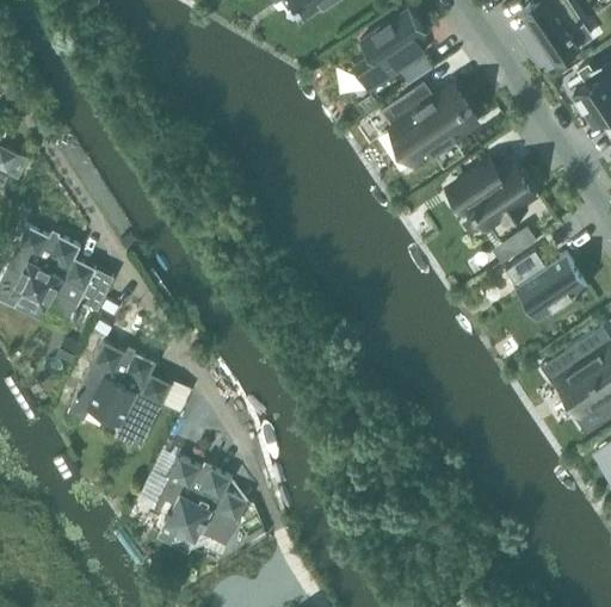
[(303,19),(331,0),(276,0),(277,1),(279,0),(288,13),(296,8),(303,19)]
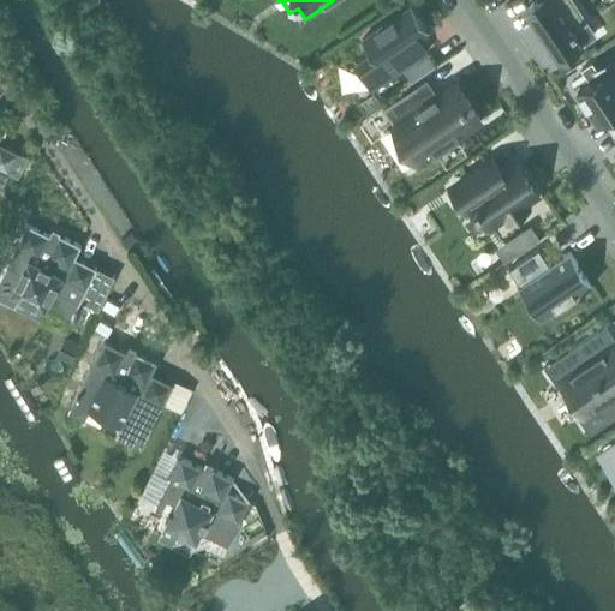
[(526,12),(524,13),(525,16),(532,25),(537,33),(526,41),(536,57),(548,48),(557,64),(581,47),(574,36),(577,35),(575,33),(586,25),(568,0),(544,0),(538,4),(533,7),(526,12)]
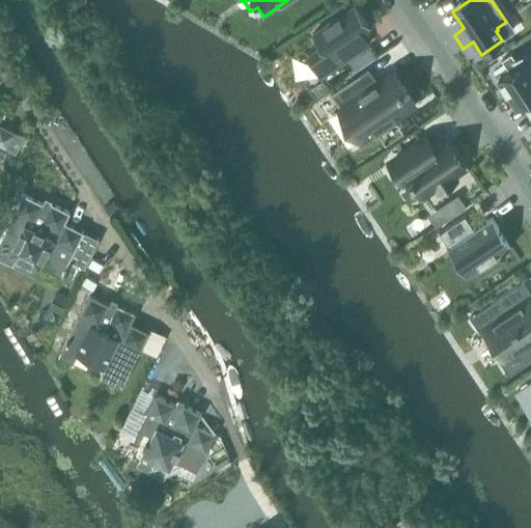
[(357,39),(344,21),(341,18),(297,43),(311,58),(298,67),(312,86),(346,64),(337,51),(357,39)]
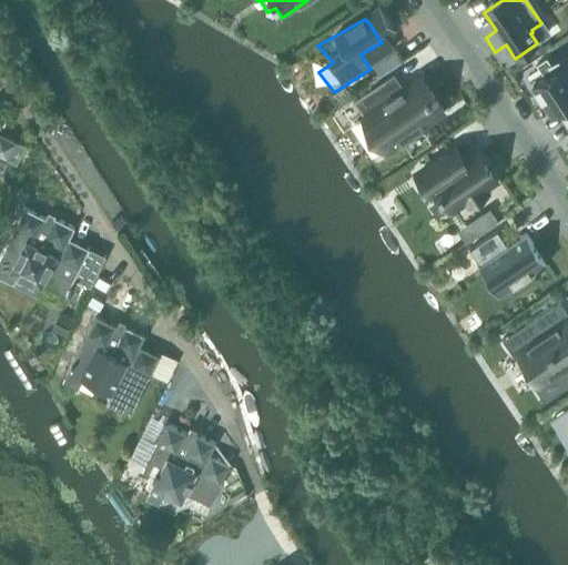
[(402,62),(396,53),(373,68),(378,78),(402,62)]
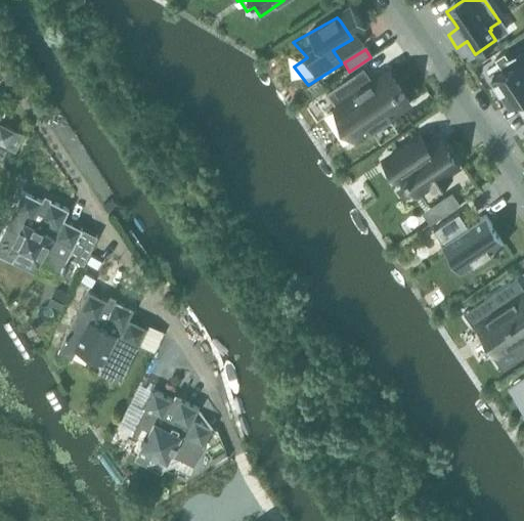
[(498,66),(506,60),(500,52),(492,57),(498,66)]
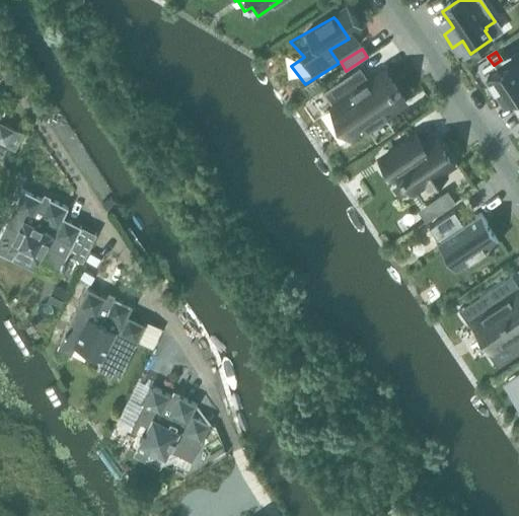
[(518,58),(485,81),(503,108),(509,104),(516,116),(518,114),(518,58)]
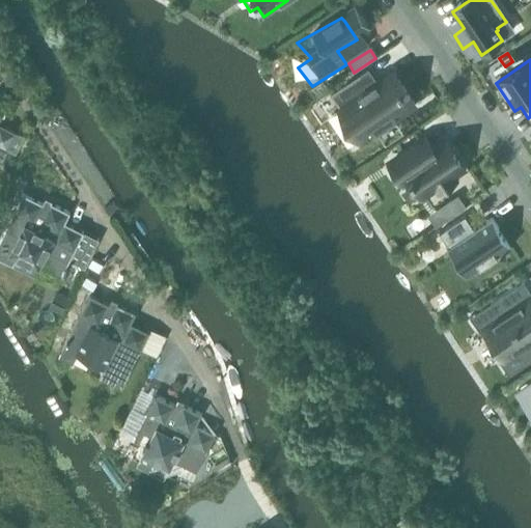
[(360,77),(328,98),(360,146),(418,107),(395,73),(369,90),(360,77)]
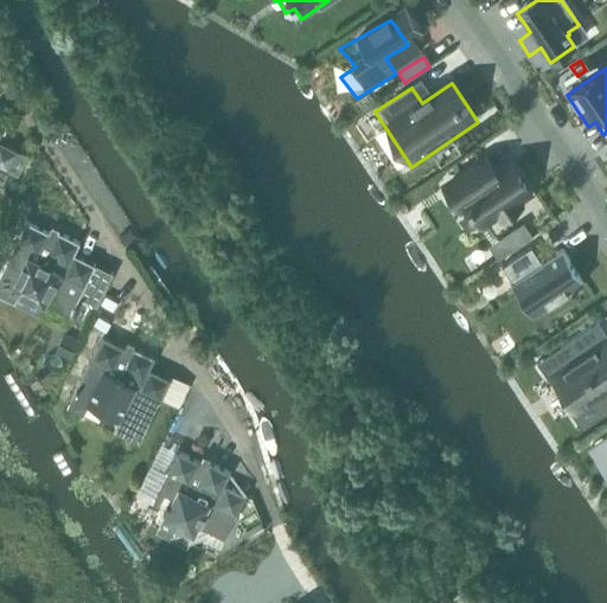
[(375,103),(369,95),(353,106),(359,113),(375,103)]
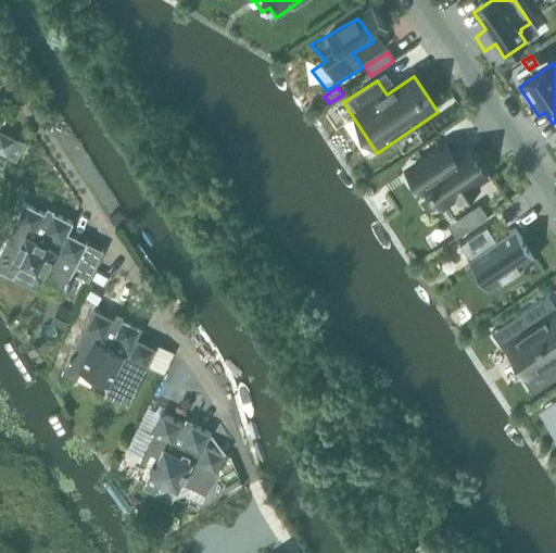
[(0,175),(17,141),(0,132),(0,127),(3,121),(0,118),(0,175)]
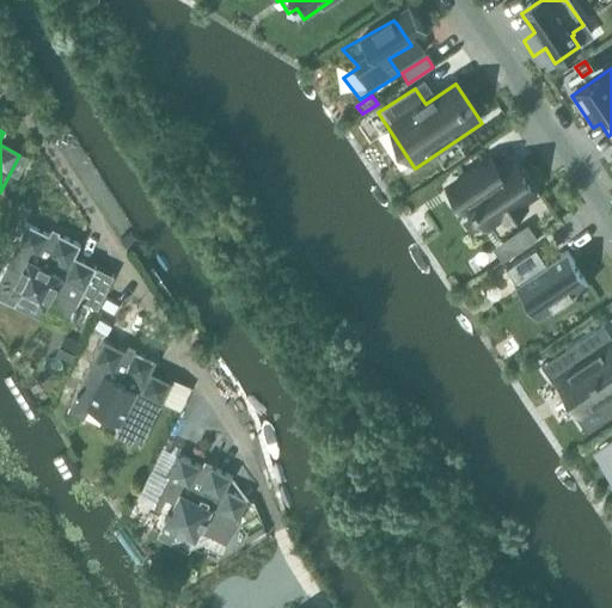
[(490,157),(444,189),(464,219),(472,214),(487,235),(502,225),(505,228),(531,210),(528,207),(540,200),(514,160),(500,170),(490,157)]
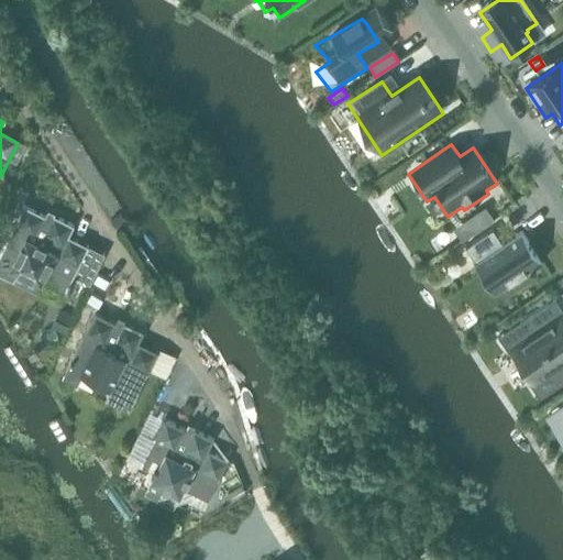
[(0,277),(13,284),(19,274),(64,297),(67,292),(68,293),(70,288),(69,287),(88,249),(68,239),(74,228),(54,218),(53,222),(25,208),(0,257),(0,277)]
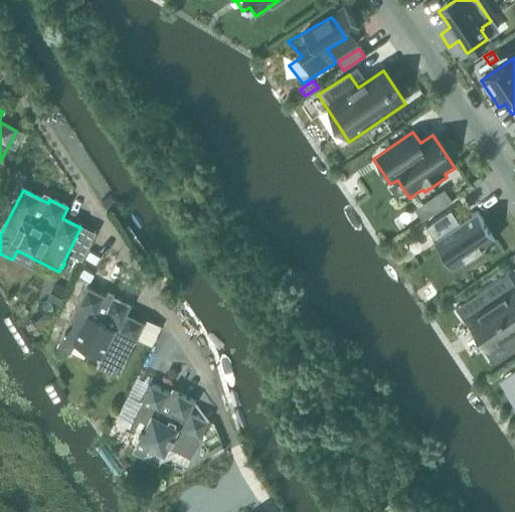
[(430,201),(438,212),(453,202),(445,191),(430,201)]
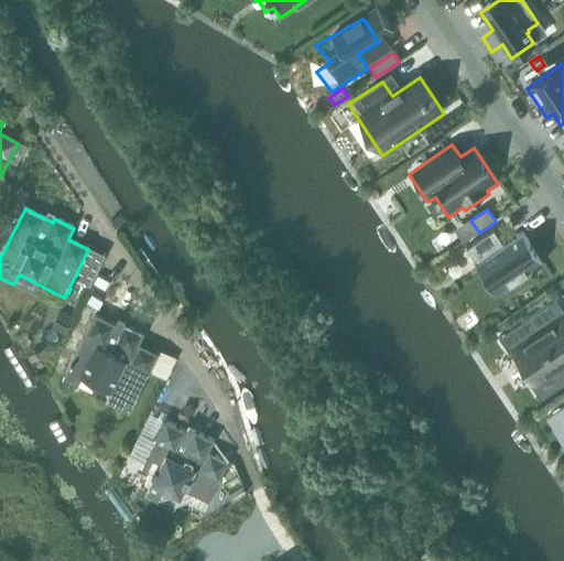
[(494,233),(466,251),(496,297),(543,265),(523,234),(502,247),(494,233)]
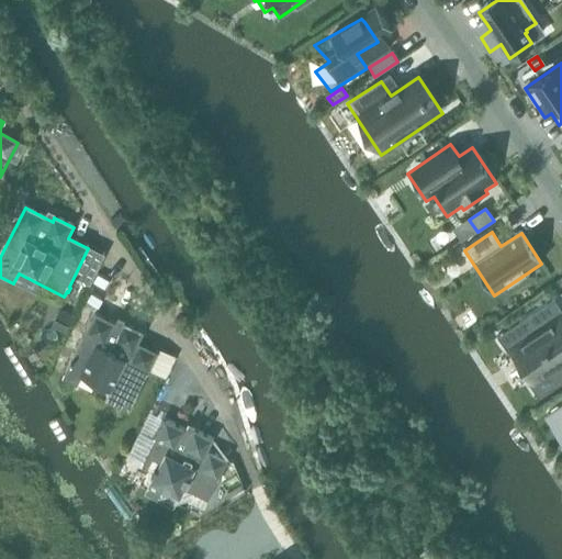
[(561,314),(553,301),(498,337),(530,386),(561,365),(561,314)]
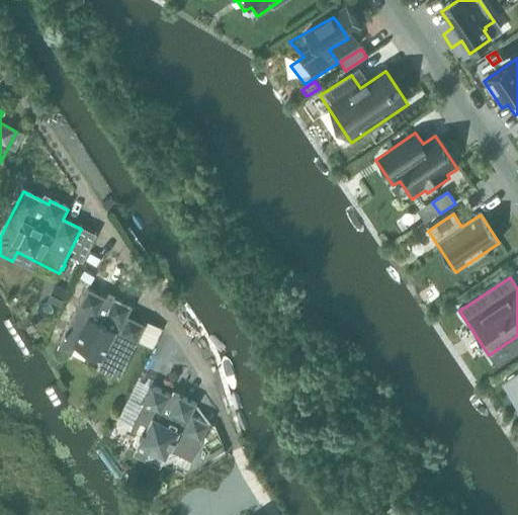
[(127,363),(146,327),(127,318),(133,308),(114,298),(112,303),(87,289),(57,350),(71,356),(75,348),(102,362),(107,352),(127,363)]
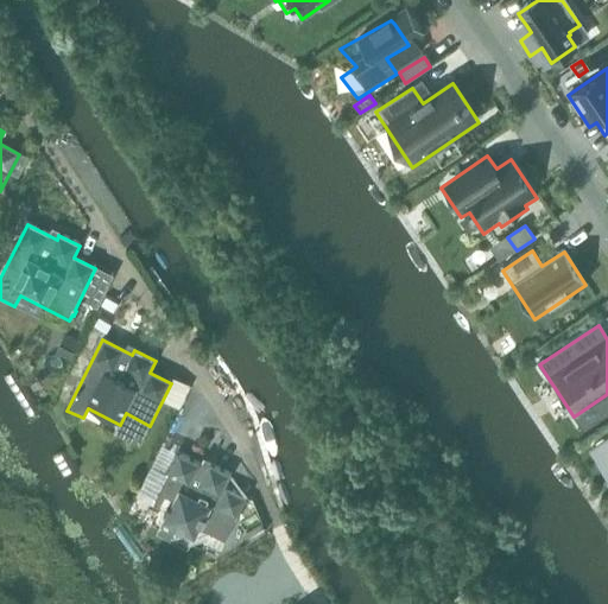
[(607,438),(589,451),(607,478),(607,438)]
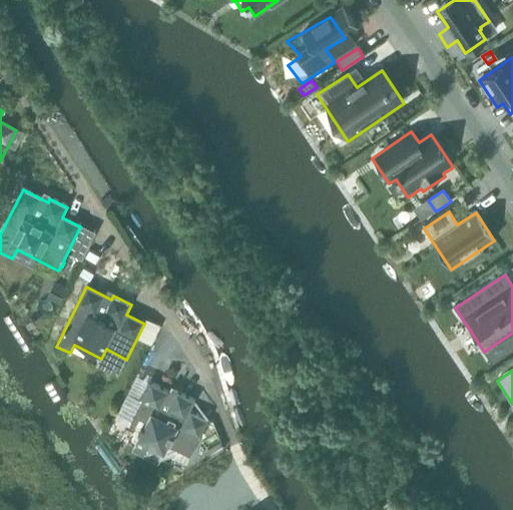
[(175,397),(150,384),(133,418),(145,425),(143,429),(141,428),(139,433),(141,434),(137,440),(163,454),(171,440),(192,451),(208,421),(190,412),(195,402),(177,393),(175,397)]
